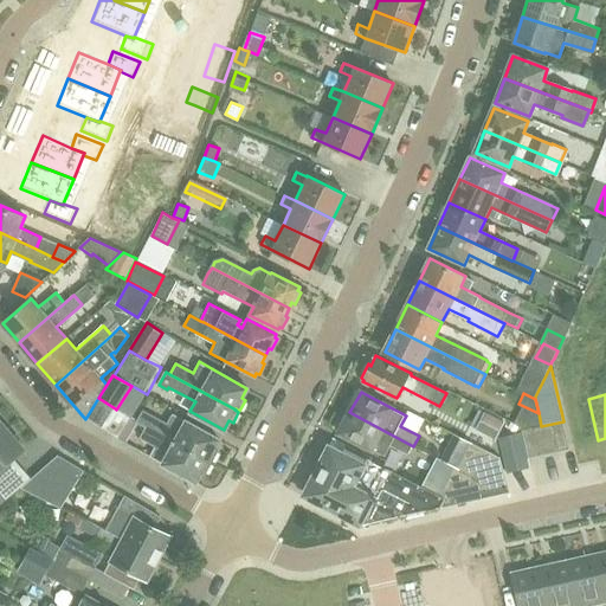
[(98,398),(85,419),(102,429),(103,426),(115,408),(98,398)]
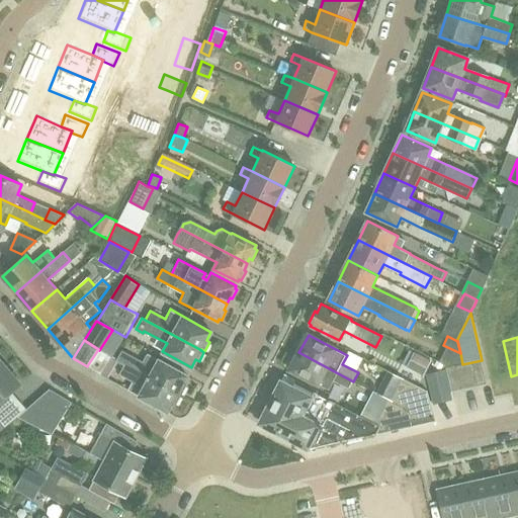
[(147,353),(143,361),(131,355),(122,350),(116,360),(125,365),(177,393),(177,392),(181,394),(185,385),(182,383),(186,375),(147,353)]
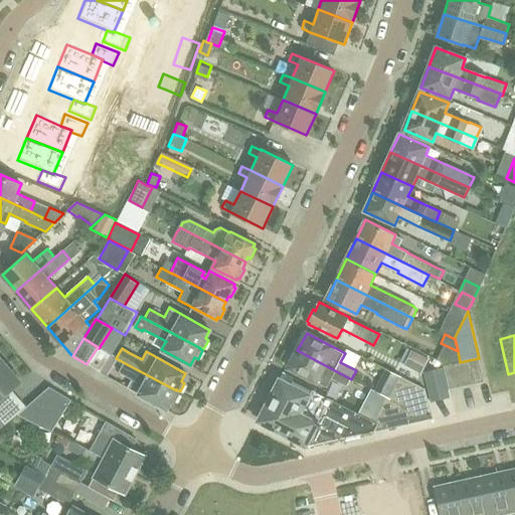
[(347,386),(351,379),(297,350),(288,368),(326,388),(331,378),(347,386)]
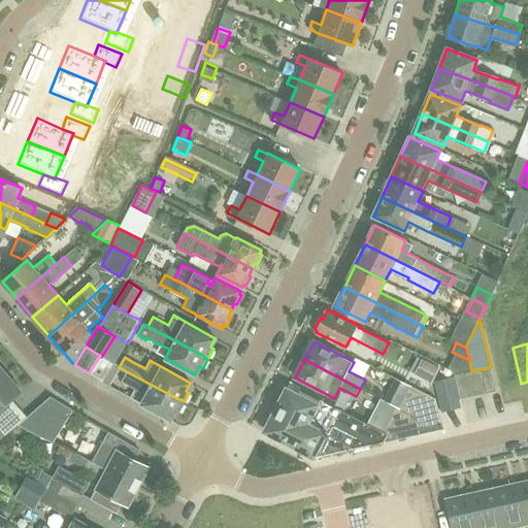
[(415,374),(432,383),(439,367),(422,359),(415,374)]
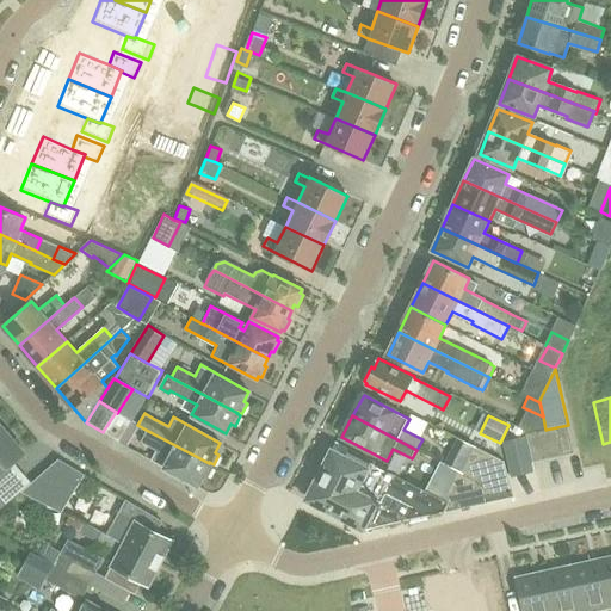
[(545,430),(541,431),(547,458),(574,452),(568,425),(545,430)]
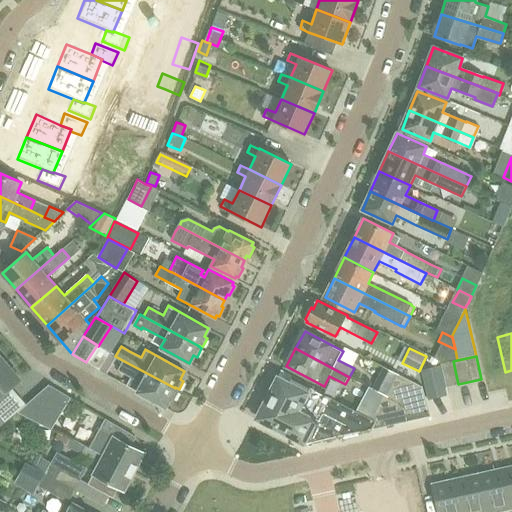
[(132,376),(127,384),(150,397),(150,398),(165,406),(170,397),(173,399),(177,393),(173,391),(175,388),(124,361),(119,369),(132,376)]
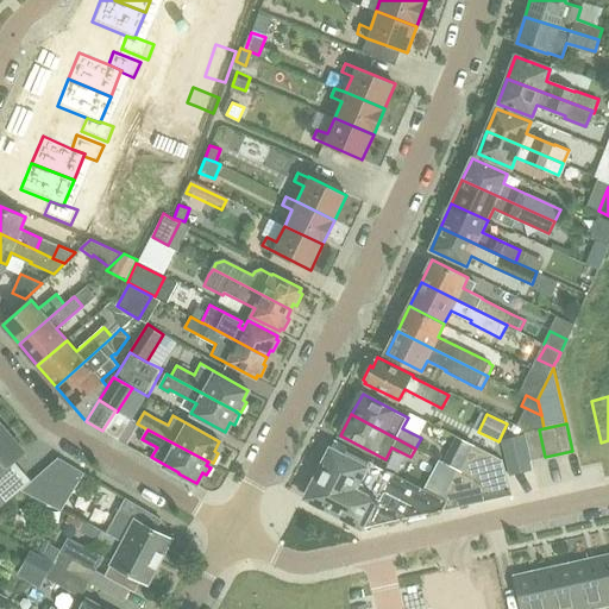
[(539,429),(525,433),(532,460),(545,457),(539,429)]
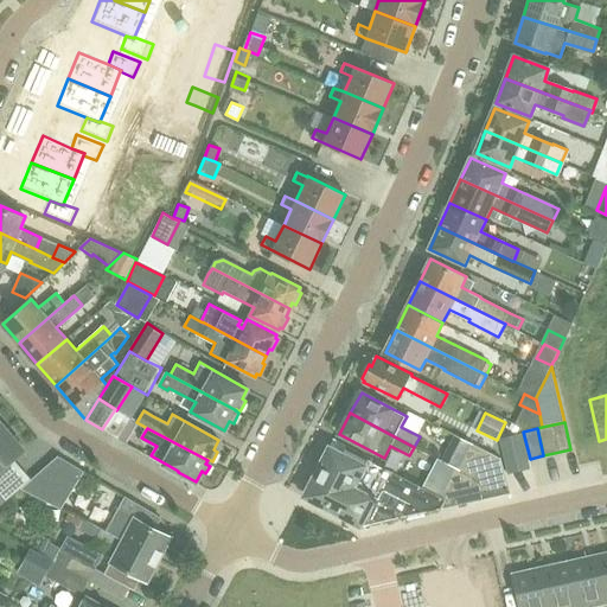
[(5,430),(0,434),(0,497),(2,496),(0,493),(0,471),(14,460),(24,452),(5,430)]
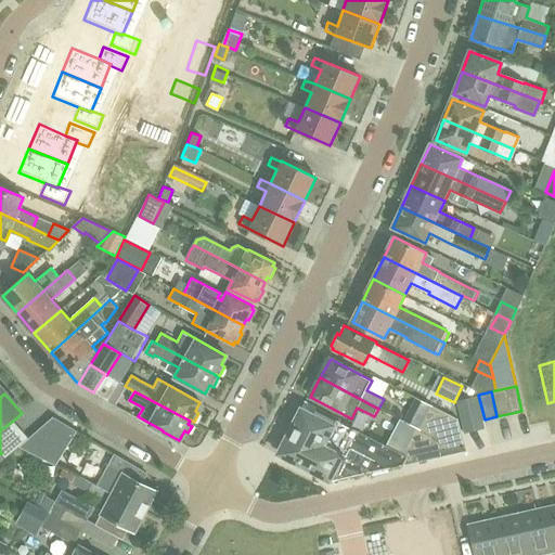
[(482,425),(476,399),(457,403),(465,429),(482,425)]
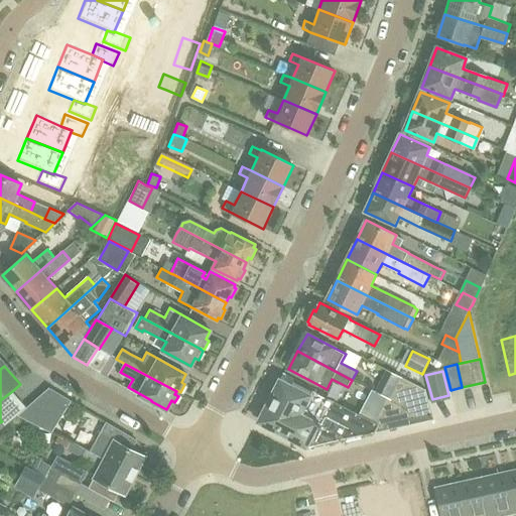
[(425,389),(401,377),(390,399),(415,413),(417,423),(433,419),(425,389)]
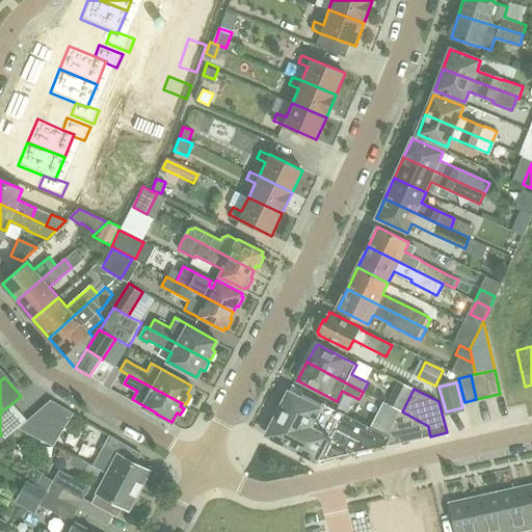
[(388,446),(392,439),(384,434),(302,392),(300,397),(289,392),(266,435),(318,461),(388,446)]
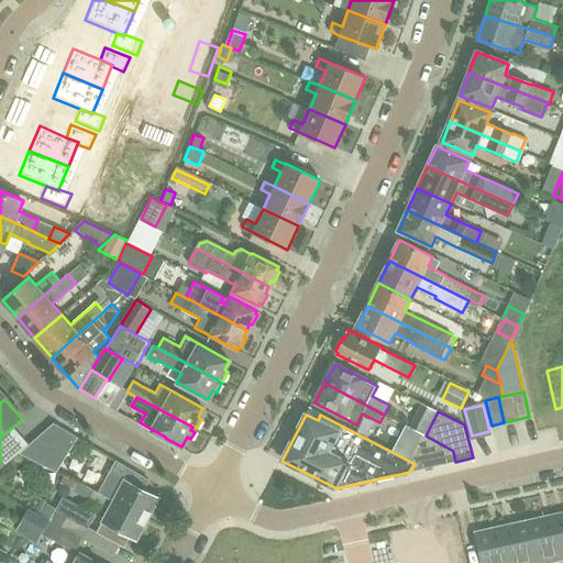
[(20,453),(56,472),(73,444),(47,428),(20,453)]
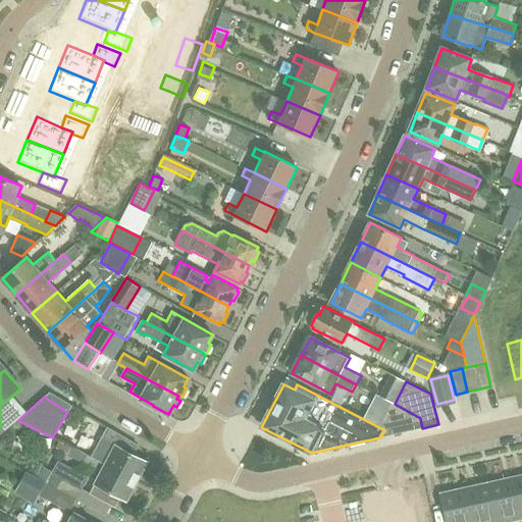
[(390,402),(377,426),(384,430),(380,437),(422,428),(420,418),(395,404),(390,402)]
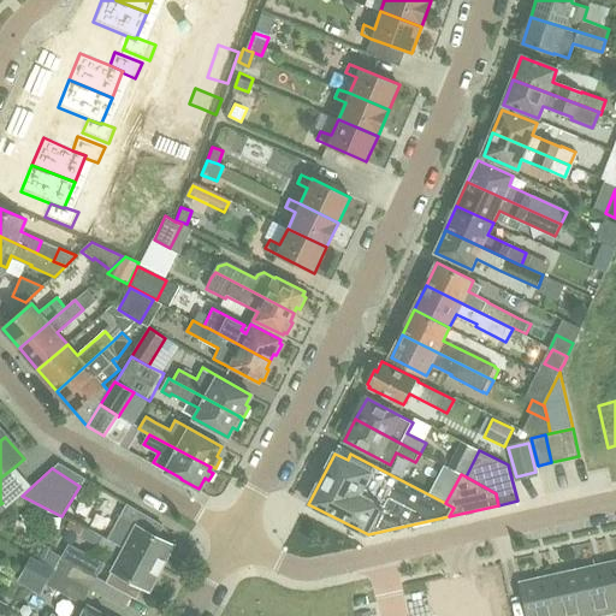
[(124,548),(161,566),(172,544),(157,535),(163,525),(126,503),(120,516),(108,539),(118,544),(124,548)]
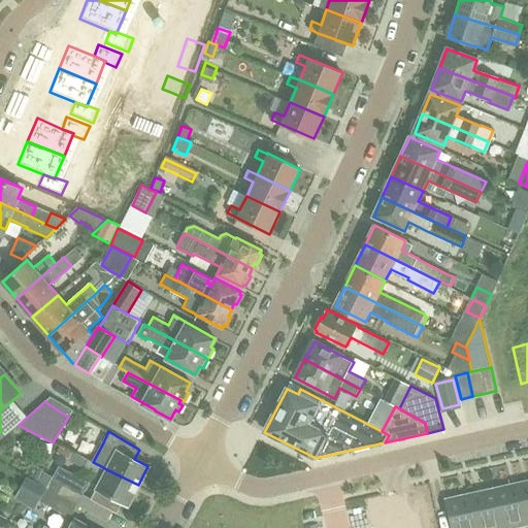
[(84,466),(97,473),(101,466),(93,462),(88,459),(84,466)]
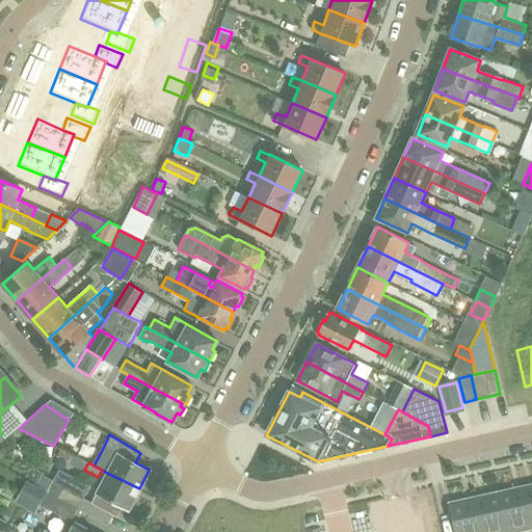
[(90,486),(59,469),(53,480),(45,475),(38,486),(78,508),(84,498),(90,486)]
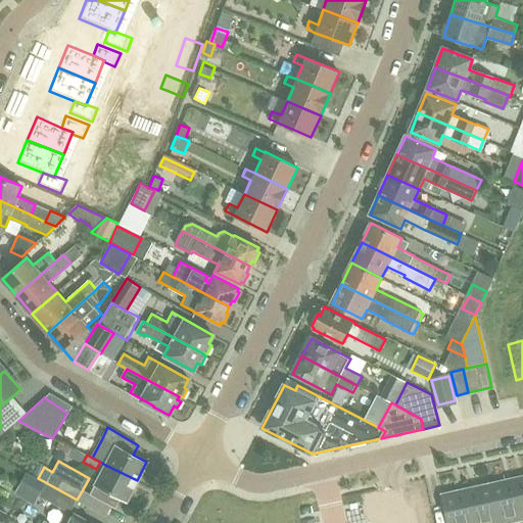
[(127,500),(137,480),(105,465),(91,492),(114,506),(120,496),(127,500)]
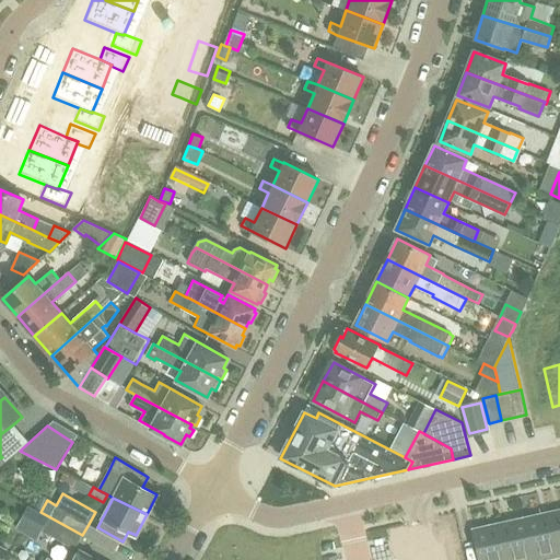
[(42,532),(49,517),(28,505),(21,520),(42,532)]
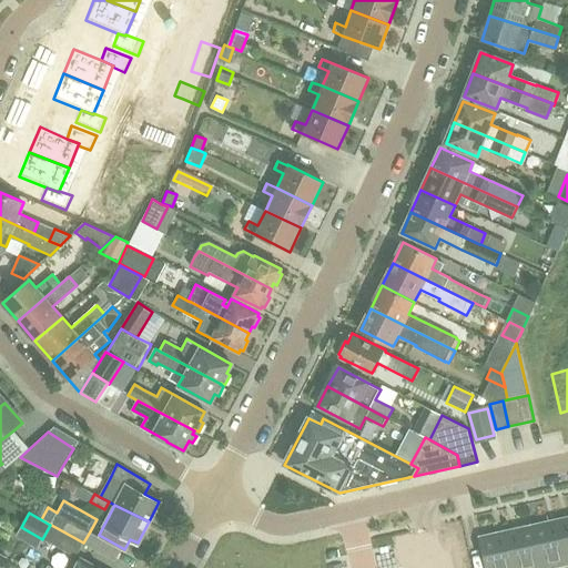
[(533,525),(541,567),(550,567),(567,564),(567,558),(559,518),(533,525)]
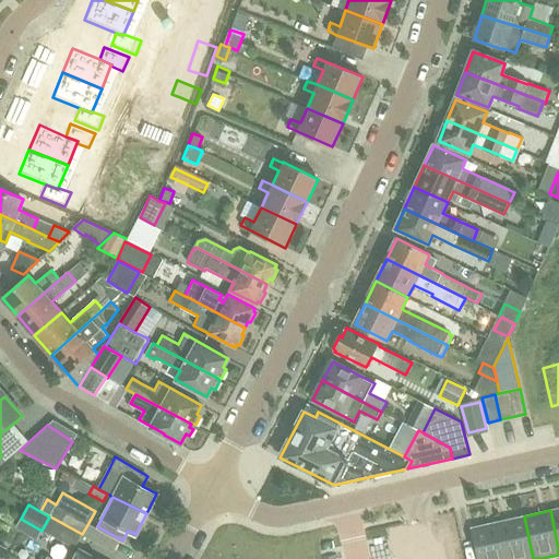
[(82,534),(49,516),(42,531),(74,548),(82,534)]
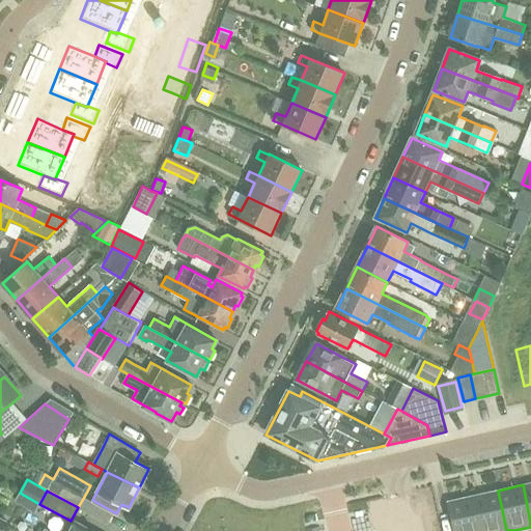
[(506,530),(498,491),(473,496),(480,530),(506,530)]
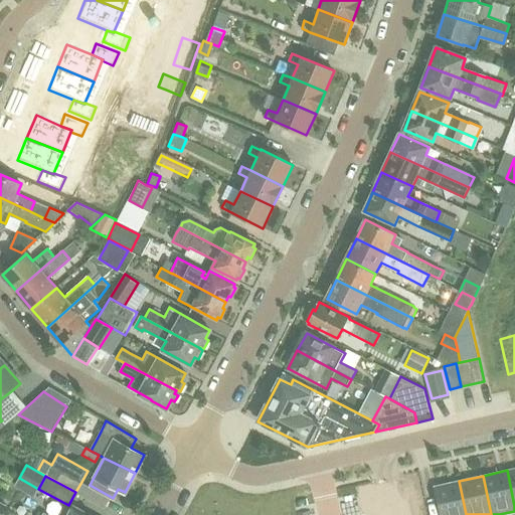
[(441,514),(466,514),(459,481),(435,486),(441,514)]
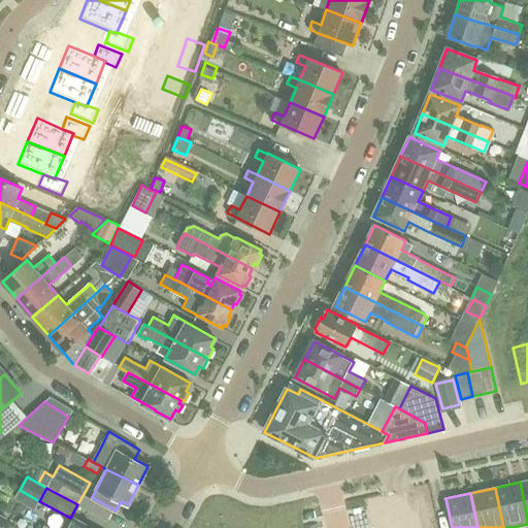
[(425,499),(391,503),(392,519),(427,514),(425,499)]
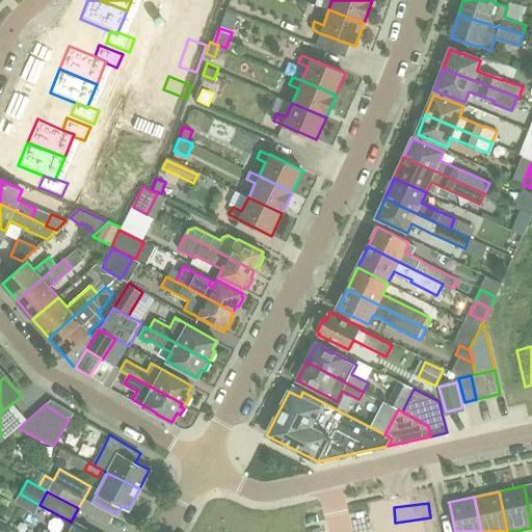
[(92,531),(76,522),(70,531),(49,531),(45,530),(43,531),(92,531)]
